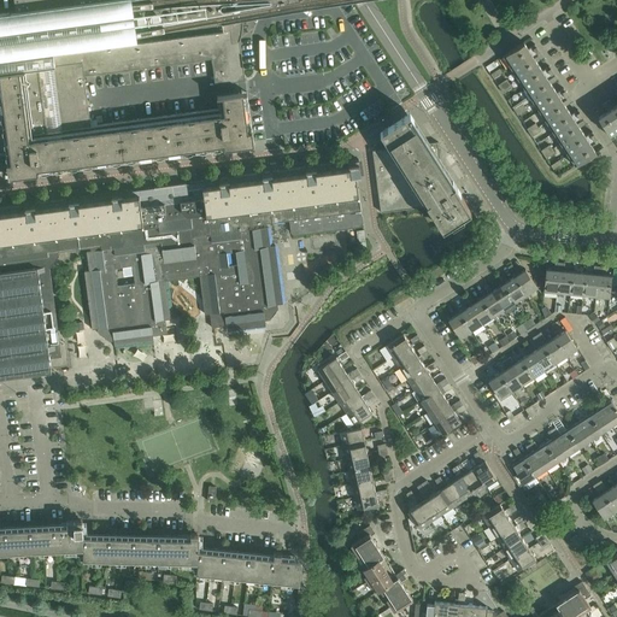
[(240,3),(240,0),(13,0),(16,12),(0,13),(0,72),(47,66),(52,66),(50,45),(57,36),(136,25),(241,12),(240,3)]
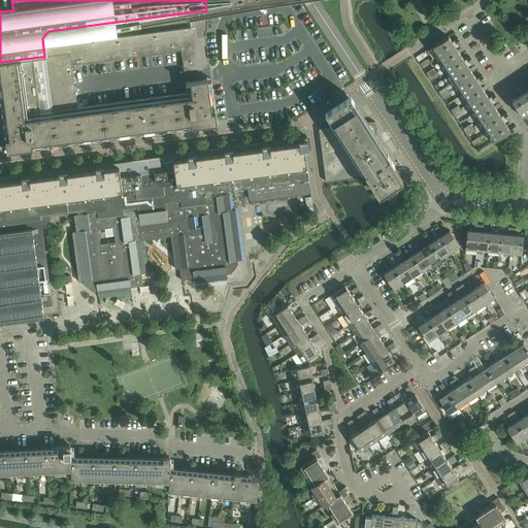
[(205,35),(205,33),(206,31),(207,29),(207,26),(207,24),(207,22),(207,19),(207,17),(206,10),(117,22),(48,31),(42,38),(44,57),(52,111),(77,107),(72,65),(182,51),(185,72),(203,69),(199,36),(205,35)]
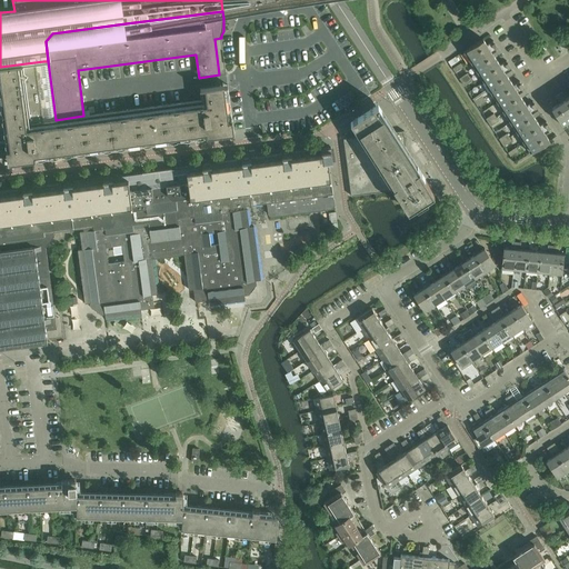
[(463,51),(470,62),(496,46),(493,41),(485,47),(481,40),(463,51)]
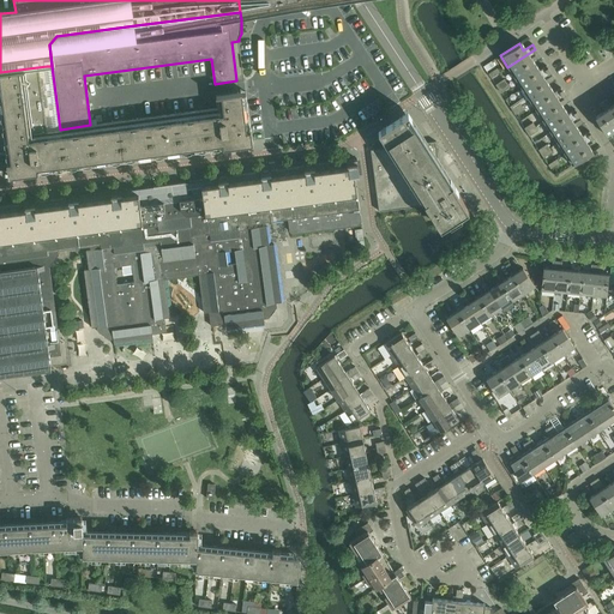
[(535,49),(507,67),(515,78),(534,66),(529,60),(539,54),(535,49)]
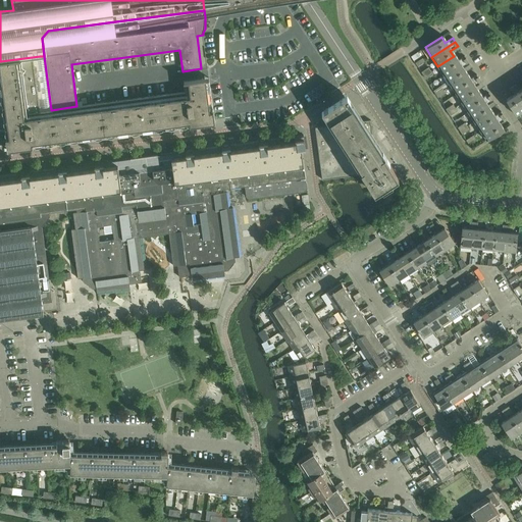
[(411,56),(414,60),(420,56),(417,52),(411,56)]
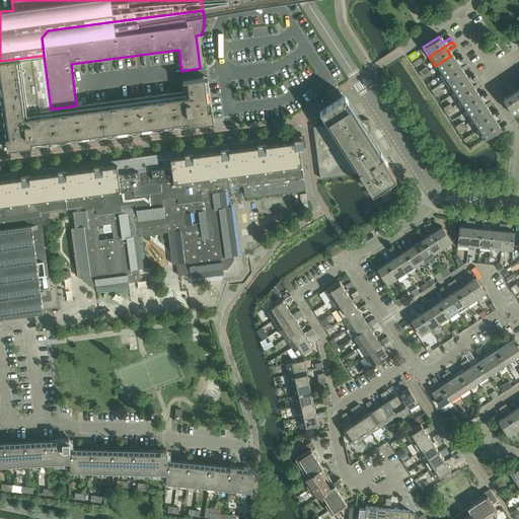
[(55,143),(51,109),(44,56),(40,56),(0,61),(0,130),(3,130),(2,129),(4,128),(7,149),(52,144),(55,143)]
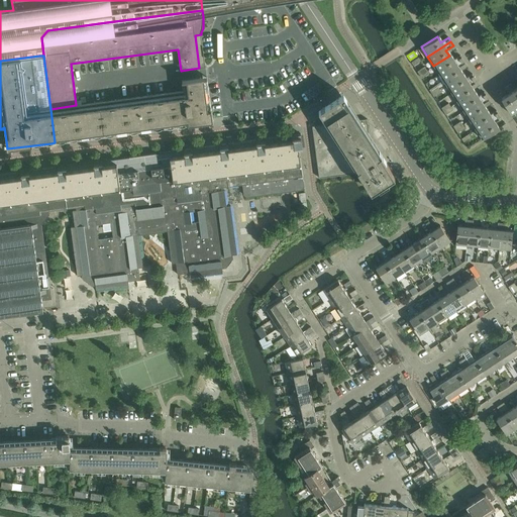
[(449,56),(433,66),(439,75),(462,60),(460,56),(452,61),(449,56)]
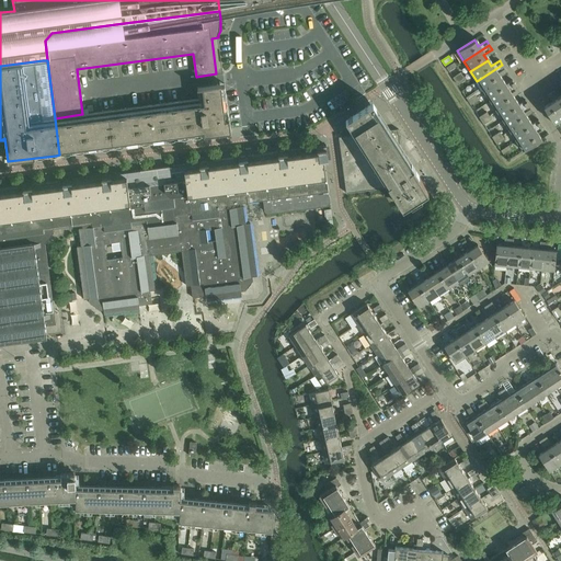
[(502,65),(477,81),(483,91),(501,80),(496,75),(505,69),(502,65)]
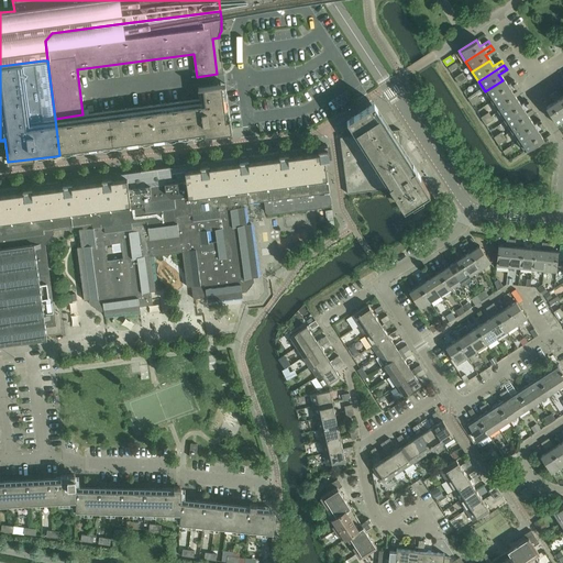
[(503,80),(485,91),(492,101),(517,85),(515,80),(506,86),(503,80)]
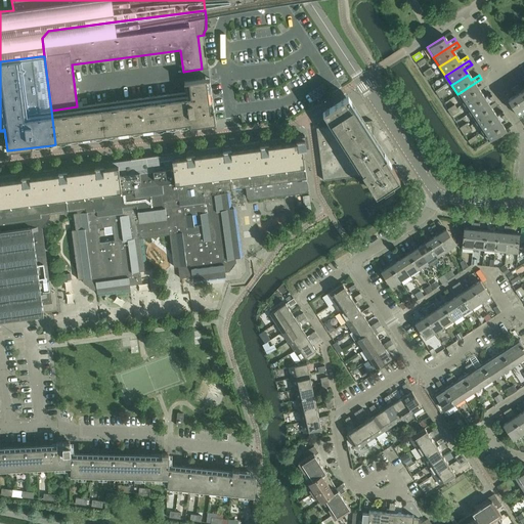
[(185,92),(77,106),(51,111),(55,144),(216,123),(215,120),(210,78),(184,82),(185,92)]
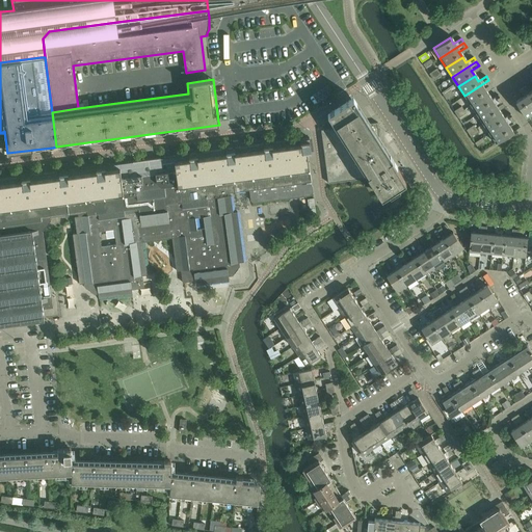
[(488,80),(464,96),(471,105),(487,95),(483,89),(491,84),(488,80)]
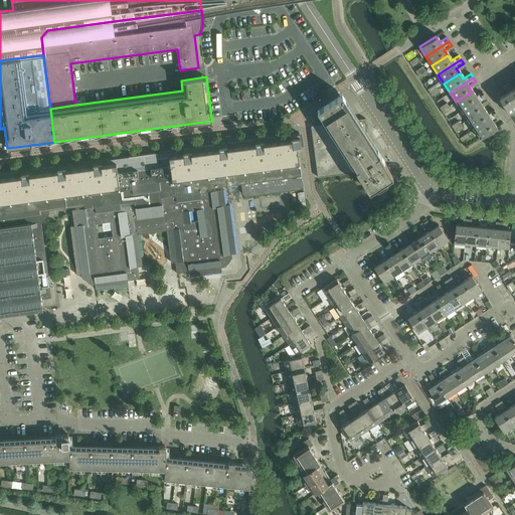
[(509,83),(505,86),(514,101),(514,90),(514,91),(509,83)]
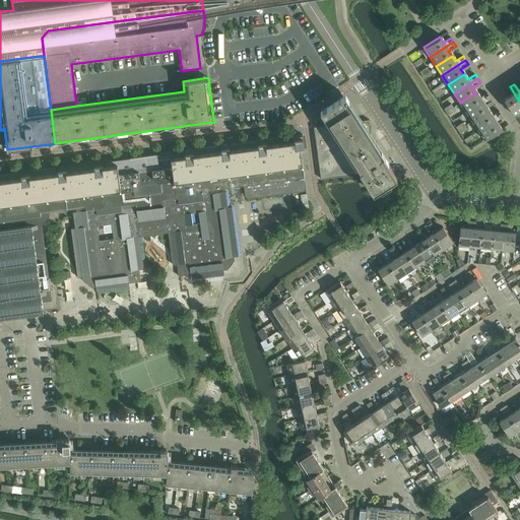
[(519,113),(519,102),(510,86),(506,89),(511,96),(505,101),(516,116),(519,113)]
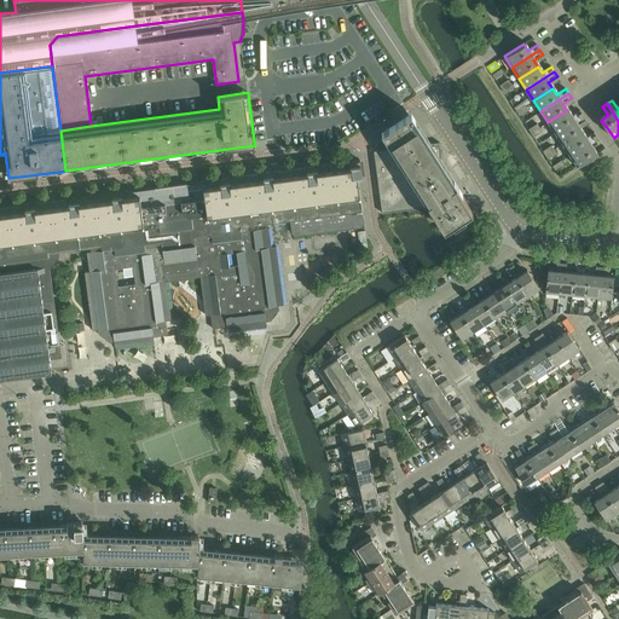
[(567,110),(548,122),(555,133),(583,115),(579,110),(571,116),(567,110)]
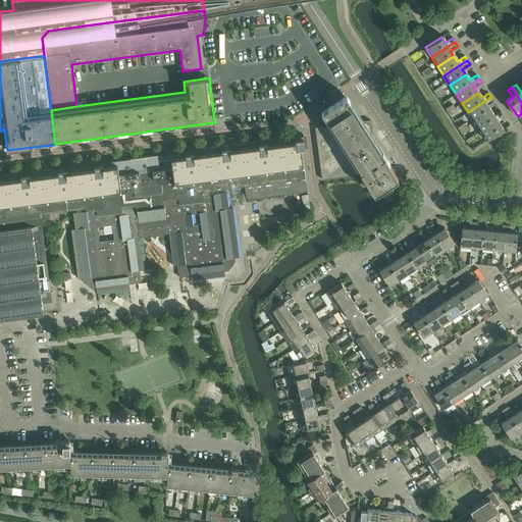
[(315,127),(315,129),(322,179),(362,174),(364,178),(365,178),(374,193),(393,180),(399,177),(388,163),(389,162),(372,135),(370,120),(363,121),(347,95),(321,111),(330,125),(315,127)]
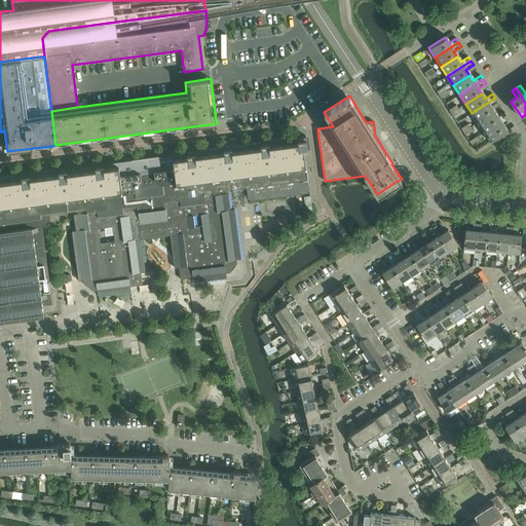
[(495,98),(472,113),(478,122),(493,112),(490,107),(498,102),(495,98)]
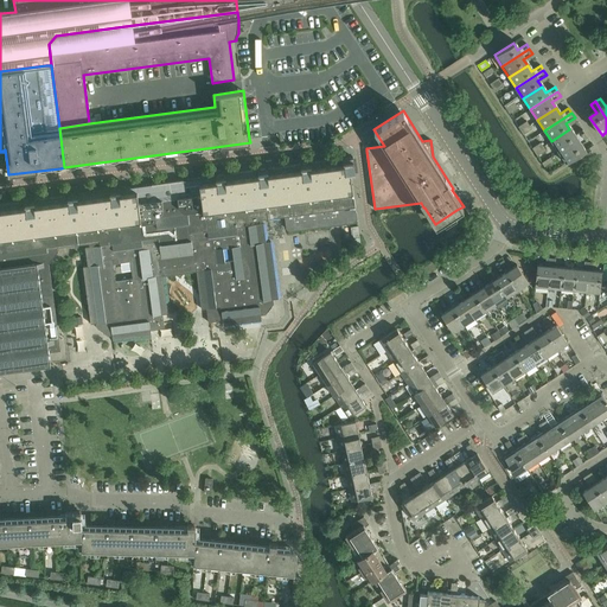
[(569,129),(551,141),(558,152),(586,134),(582,129),(574,135),(569,129)]
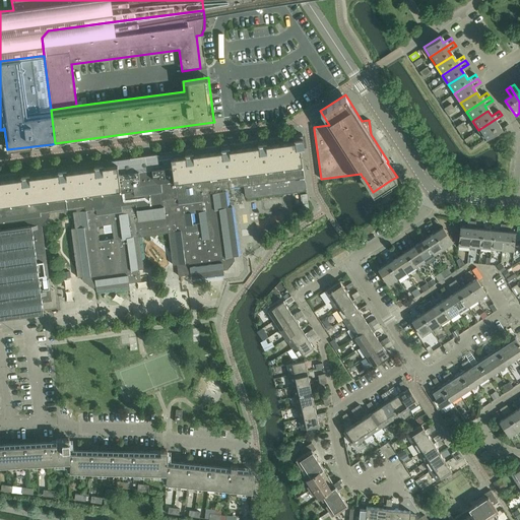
[(502,115),(478,130),(484,140),(500,129),(497,124),(505,119),(502,115)]
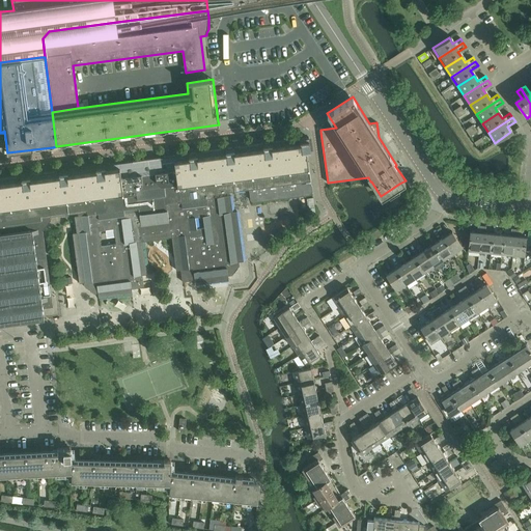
[(0,178),(0,326),(45,319),(43,308),(53,307),(43,230),(51,220),(50,216),(78,212),(78,216),(75,217),(77,232),(73,233),(79,283),(84,282),(85,286),(94,294),(98,294),(99,298),(132,294),(132,289),(144,287),(142,275),(147,274),(142,242),(154,240),(156,242),(159,241),(161,239),(172,238),(176,271),(180,270),(183,282),(195,280),(195,285),(229,280),(228,276),(232,275),(240,266),(239,262),(244,261),(236,212),(232,212),(230,195),(214,198),(213,194),(249,190),(251,200),(254,202),(268,200),(270,197),(273,199),(286,198),(288,195),(290,197),(298,196),(309,195),(311,192),(312,192),(311,186),(310,186),(308,184),(297,186),(297,184),(310,182),(306,151),(310,150),(309,138),(165,157),(82,168),(0,178)]
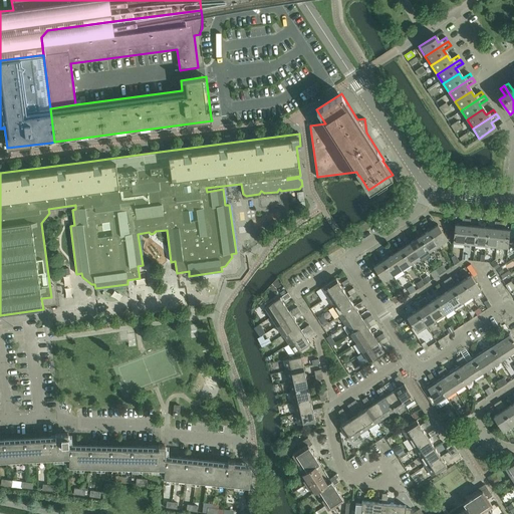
[(304,197),(303,191),(302,191),(297,192),(299,209),(305,208),(304,197)]
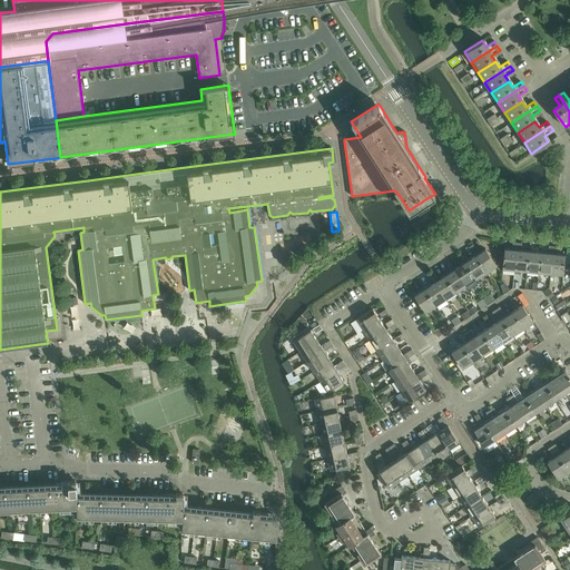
[(502,268),(514,269),(518,243),(513,242),(512,249),(504,248),(502,268)]
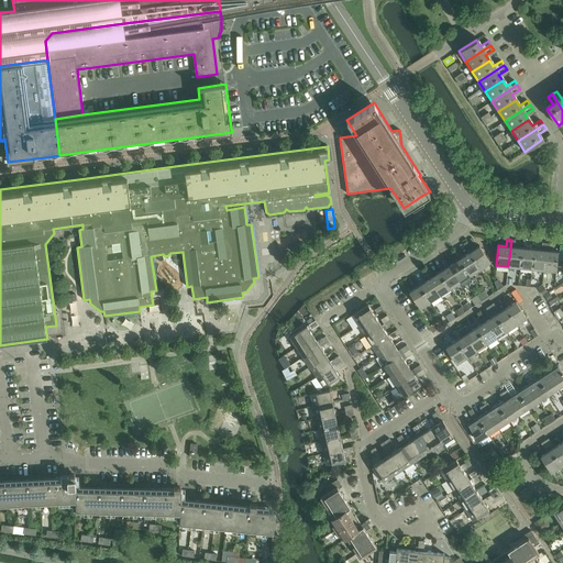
[(511,240),(508,266),(520,267),(522,247),(515,247),(516,240),(511,240)]
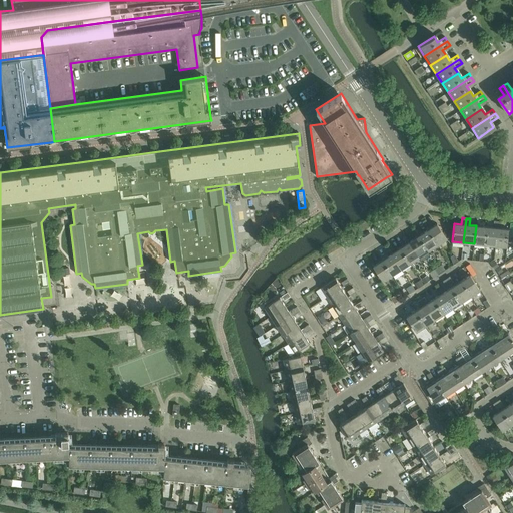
[(487,227),(485,244),(495,246),(498,221),(494,221),(493,227),(487,227)]
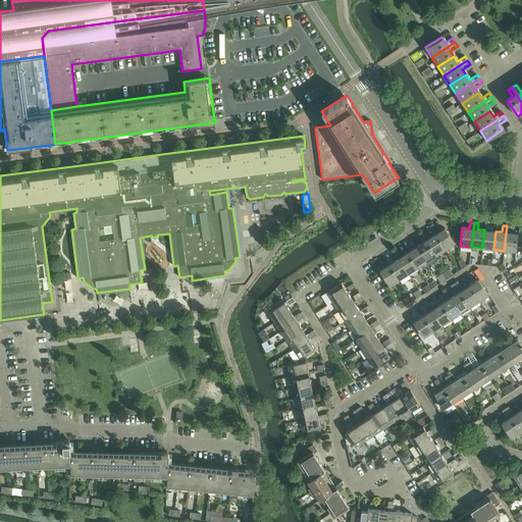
[(507,225),(504,251),(516,252),(517,233),(510,232),(511,225),(507,225)]
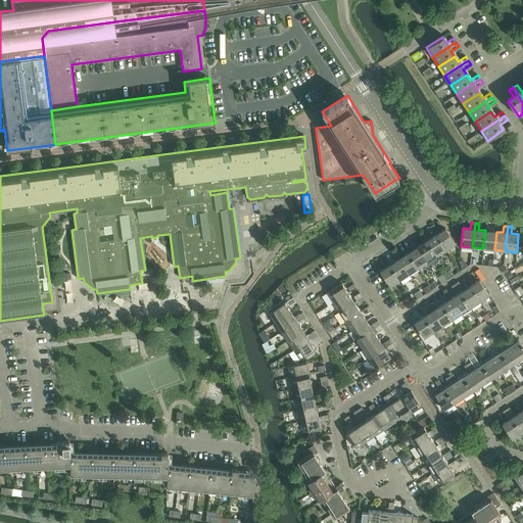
[(445,228),(435,235),(445,250),(456,243),(445,228)]
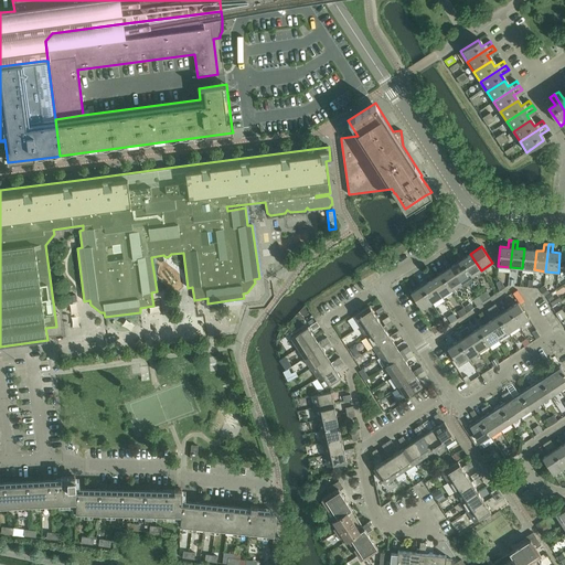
[(524,248),(522,268),(534,269),(536,251),(524,248)]
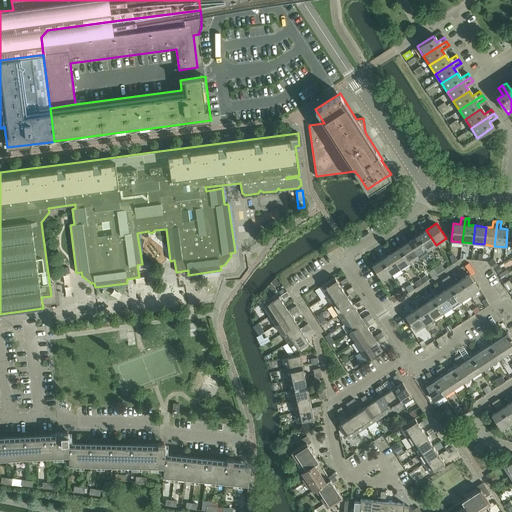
[(426,230),(417,235),(427,251),(436,245),(426,230)]
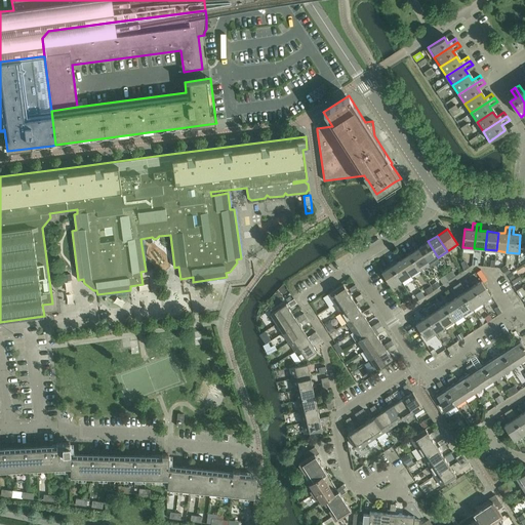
[(428,241),(418,247),(429,263),(438,257),(428,241)]
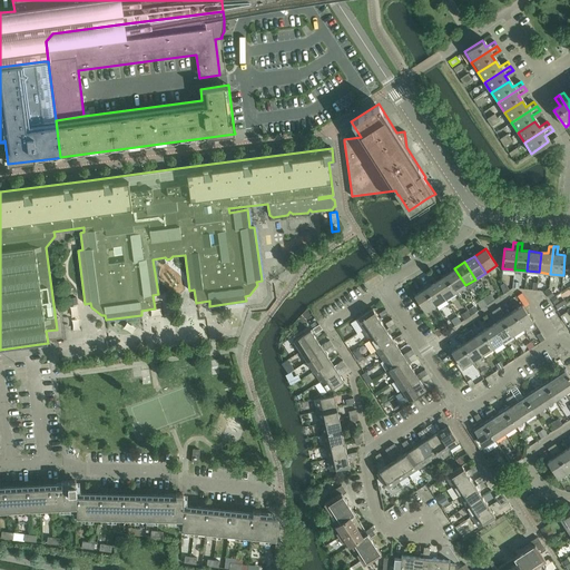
[(451,272),(444,275),(455,292),(465,285),(454,268),(451,263),(446,265),(451,272)]
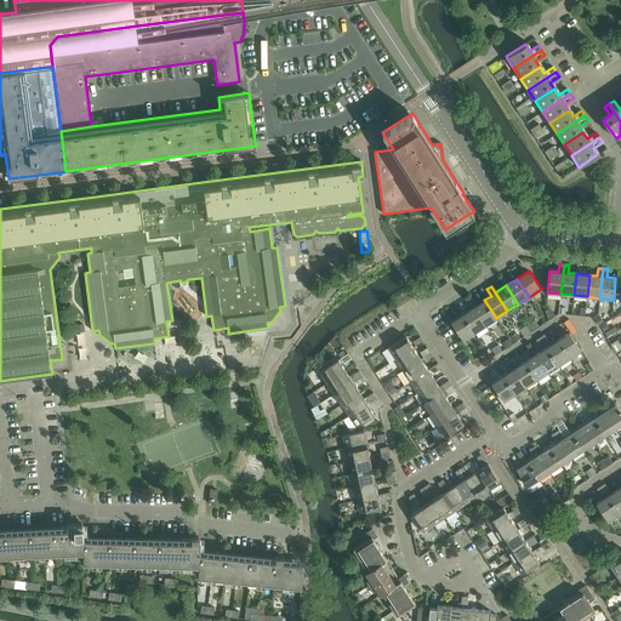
[(473,298),(469,301),(485,325),(496,318),(484,300),(478,305),(473,298)]
